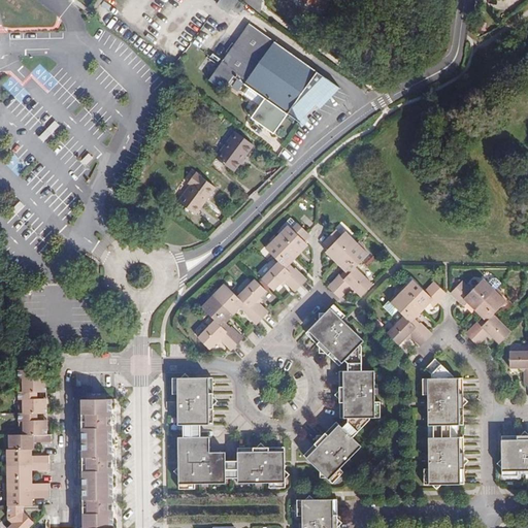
[(236,15),(245,4),(239,0),(219,0),(219,1),(236,15)]
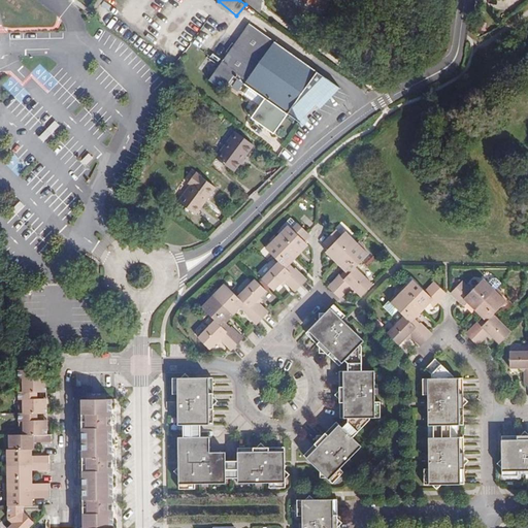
[(299,0),(304,2),(303,4),(307,6),(308,3),(325,9),(328,0),(299,0)]
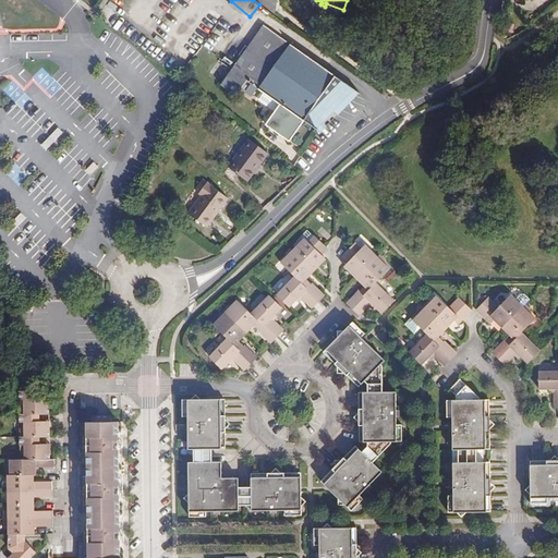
[(381,11),(391,14),(393,8),(385,4),(381,11)]
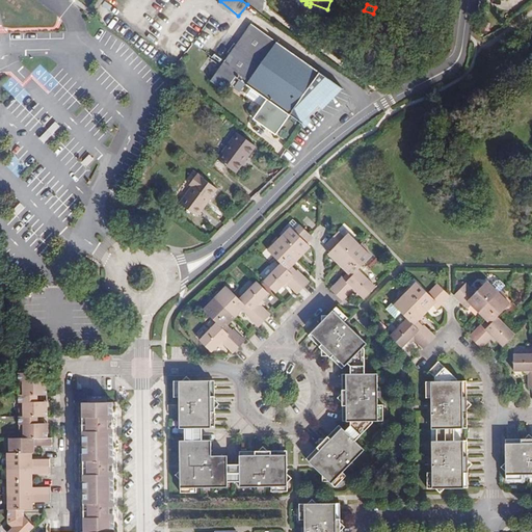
[(345,85),(251,23),(210,80),(223,89),(228,84),(230,85),(236,77),(266,99),(254,115),(277,131),(290,115),(306,127),(345,85)]
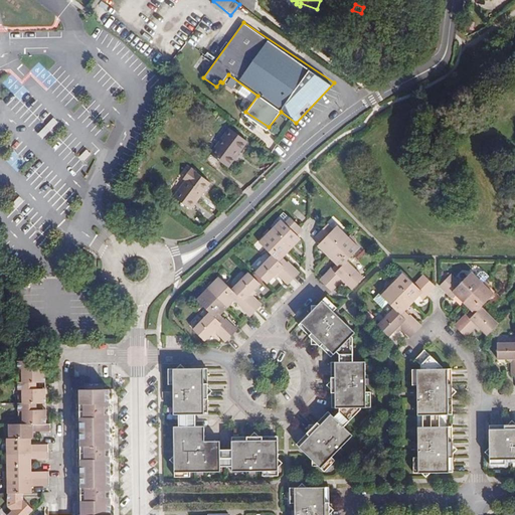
[(311,39),(318,43),(322,38),(315,34),(311,39)]
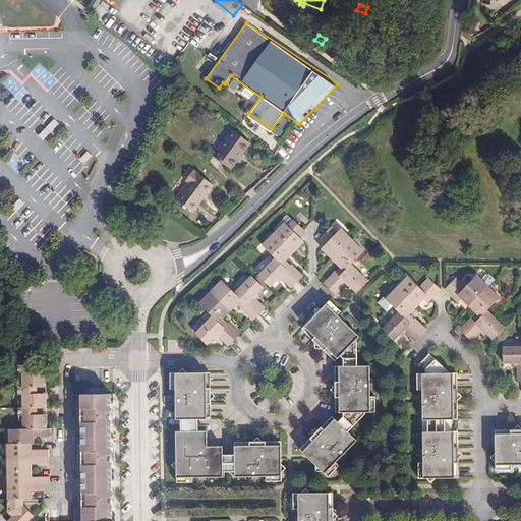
[(232,130),(214,156),(231,169),(250,143),(232,130)]
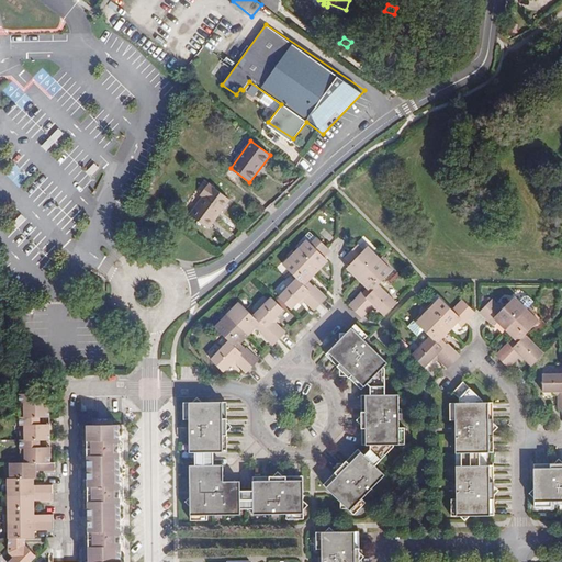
[(209,229),(229,200),(209,183),(201,194),(203,197),(190,215),(209,229)]
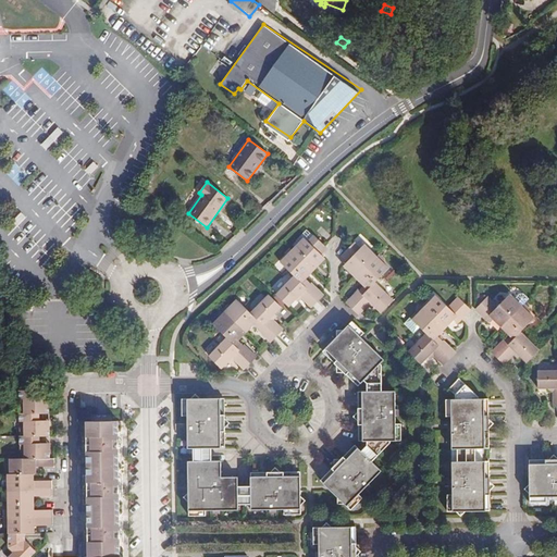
[(304,245),(298,240),(291,249),(292,250),(288,254),(287,252),(284,255),(277,261),(286,270),(293,275),(275,294),(288,306),(294,300),(297,296),(300,298),(311,308),(317,301),(324,294),(311,282),(309,283),(306,279),(304,277),(308,272),(310,274),(313,271),(316,268),(313,267),(317,262),(319,264),(325,258),(321,254),(327,247),(325,244),(314,233),(304,245)]
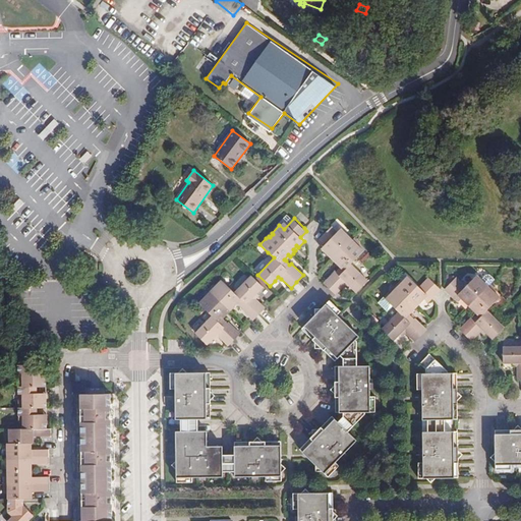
[(338,264),(340,266),(337,268),(335,268),(324,280),(337,293),(346,283),(348,280),(353,284),(358,289),(368,279),(351,262),(361,251),(355,246),(356,244),(351,239),(353,238),(345,231),(342,235),(337,230),(331,225),(320,238),(325,244),(322,248),(327,253),(329,251),(333,254),(331,256),(335,261),(337,258),(340,261),(338,264)]
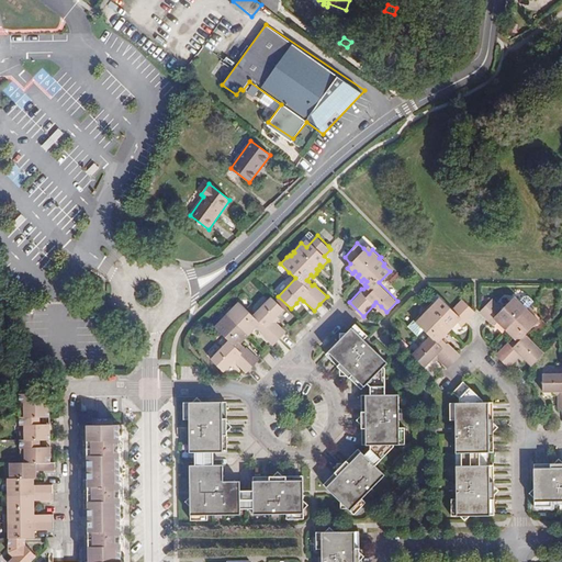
[(369,254),(372,249),(367,244),(363,248),(369,254)]
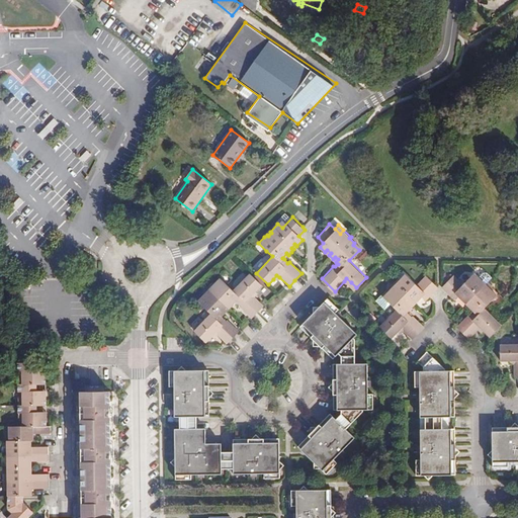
[(349,238),(354,243),(358,239),(353,235),(351,237),(349,238)]
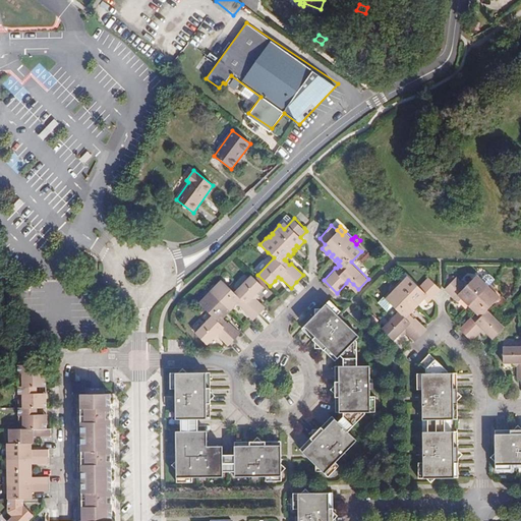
[(403,330),(405,332),(413,339),(415,341),(426,329),(409,311),(411,309),(409,307),(412,305),(413,307),(419,301),(417,300),(419,297),(421,299),(424,296),(429,300),(443,287),(430,276),(421,285),(410,274),(397,286),(398,288),(395,291),(392,288),(390,290),(384,296),(398,311),(383,328),(394,339),(399,333),(403,330)]
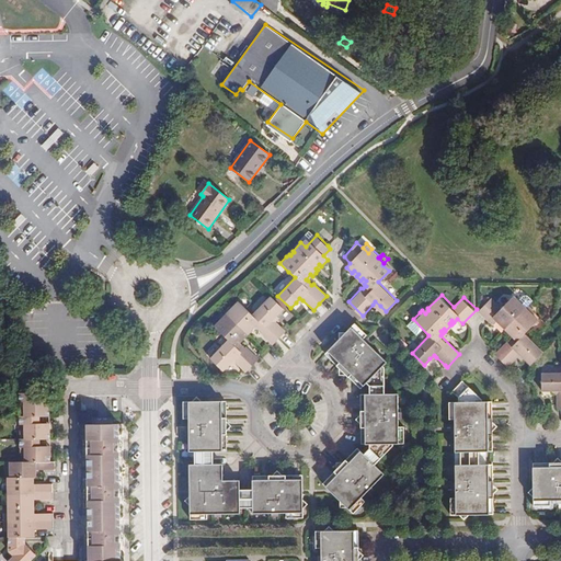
[(496,322),(501,324),(503,322),(506,325),(504,329),(506,330),(508,333),(510,330),(513,333),(511,335),(513,338),(510,340),(508,339),(495,352),(508,364),(517,355),(519,353),(525,356),(531,363),(544,352),(524,332),(540,316),(535,310),(531,315),(527,310),(529,308),(515,295),(504,307),(492,295),(479,309),(494,324),(496,322)]
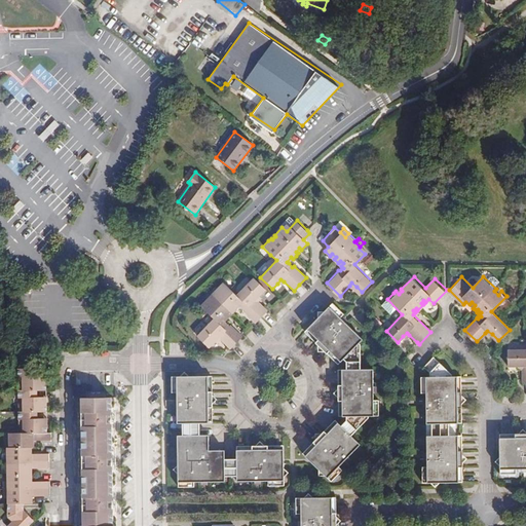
[(232,348),(237,342),(243,336),(231,324),(229,326),(225,322),(232,313),(239,306),(257,323),(262,316),(268,309),(258,300),(256,298),(260,293),(264,288),(255,278),(254,279),(253,277),(236,295),(230,289),(224,283),(222,280),(216,287),(218,289),(213,294),(210,298),(208,296),(207,297),(200,304),(209,312),(211,313),(215,317),(202,331),(200,336),(210,346),(216,340),(219,337),(222,339),(232,348)]
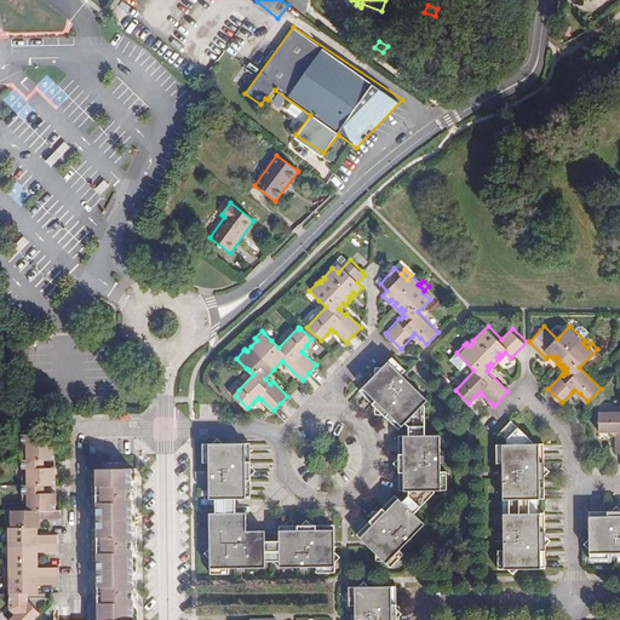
[(247,351),(251,346),(257,340),(254,338),(252,337),(246,343),(241,349),(244,350),(245,349),(247,351)]
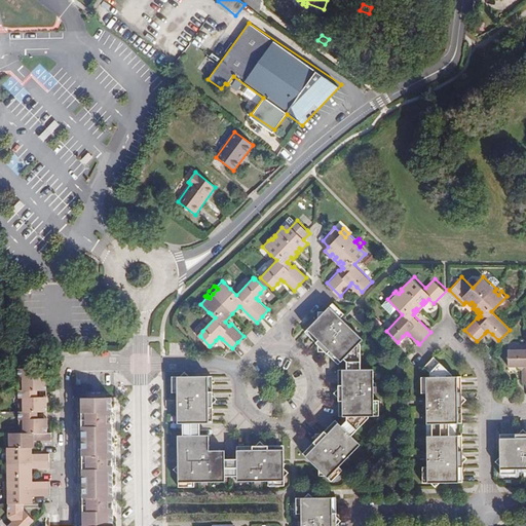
[(401,289),(397,286),(391,291),(393,293),(396,291),(399,294),(402,291),(401,289)]
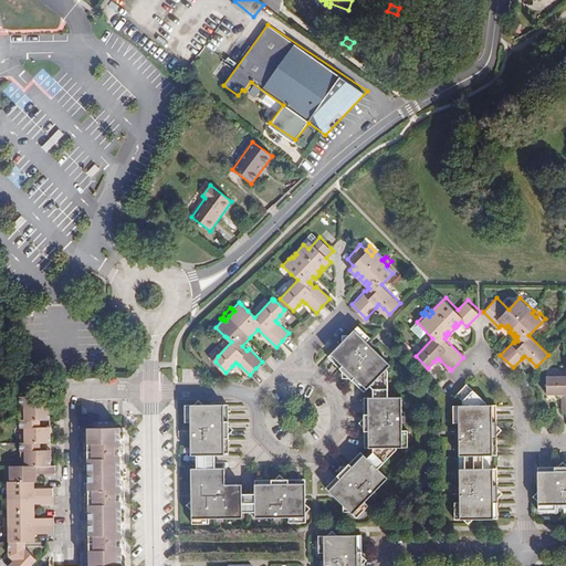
[(404,428),(404,395),(390,395),(390,368),(388,366),(392,362),(368,339),(358,331),(362,326),(358,324),(353,328),(352,328),(328,354),(366,390),(371,384),(375,387),(375,395),(365,395),(364,448),(375,448),(374,451),(368,458),(362,451),(326,489),(357,517),(360,513),(357,510),(365,500),(388,475),(379,468),(398,448),(410,448),(410,441),(404,441),(404,428)]
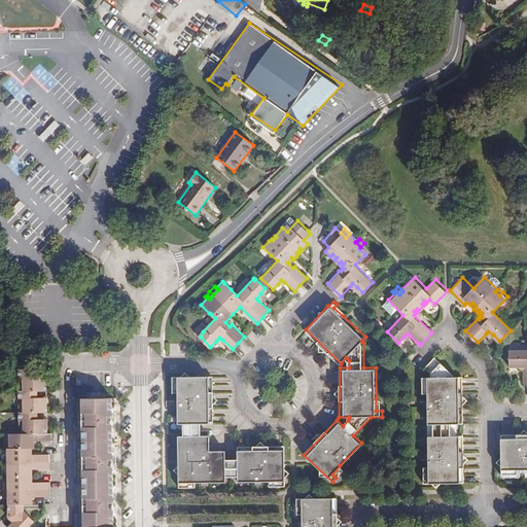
[(346,312),(337,304),(334,308),(343,316),(346,312)]
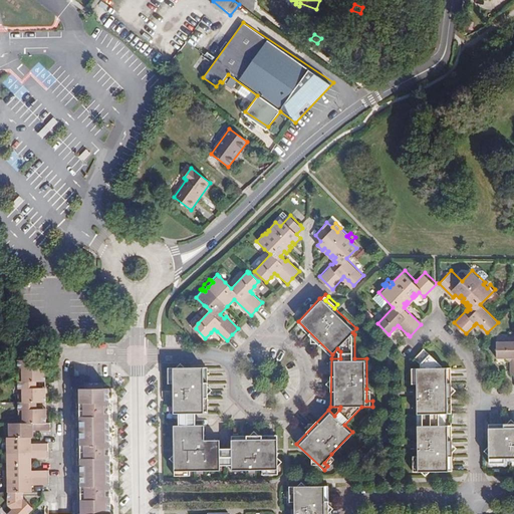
[(513,372),(513,341),(498,342),(498,357),(505,357),(512,357),(512,360),(512,373),(513,372)]
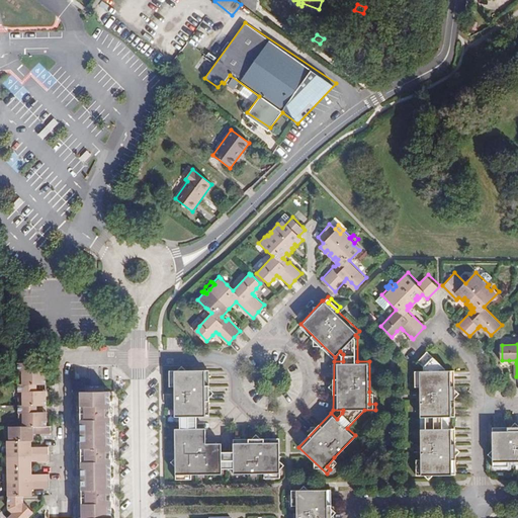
[(5,517),(27,517),(32,513),(23,502),(23,496),(32,495),(32,489),(48,489),(48,473),(31,473),(31,461),(47,461),(47,446),(31,446),(31,441),(33,441),(33,434),(50,434),(49,426),(46,426),(46,412),(36,412),(36,406),(46,406),(45,391),(36,391),(36,384),(45,385),(45,370),(35,369),(34,362),(16,361),(16,377),(19,377),(20,383),(16,383),(17,393),(20,393),(20,398),(16,398),(17,419),(20,419),(20,426),(7,426),(7,440),(5,441),(6,467),(2,467),(2,490),(6,491),(6,509),(10,513),(5,517)]
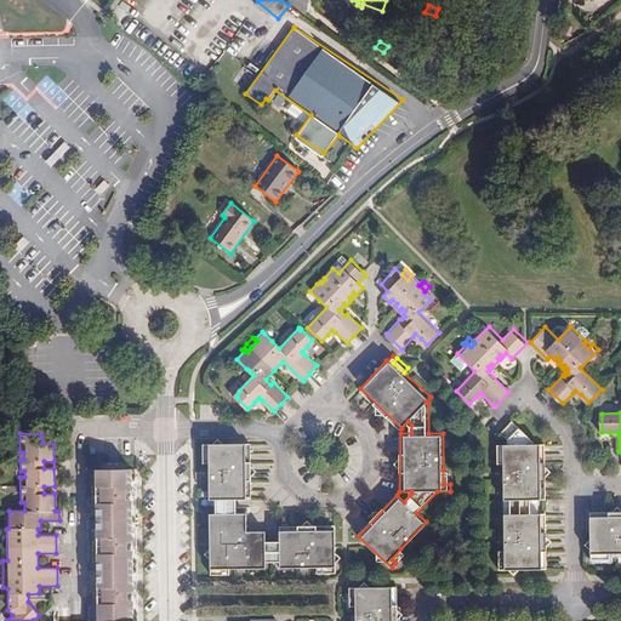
[(231,499),(240,499),(254,497),(255,443),(227,443),(214,443),(214,449),(214,463),(214,499),(221,499),(231,499)]
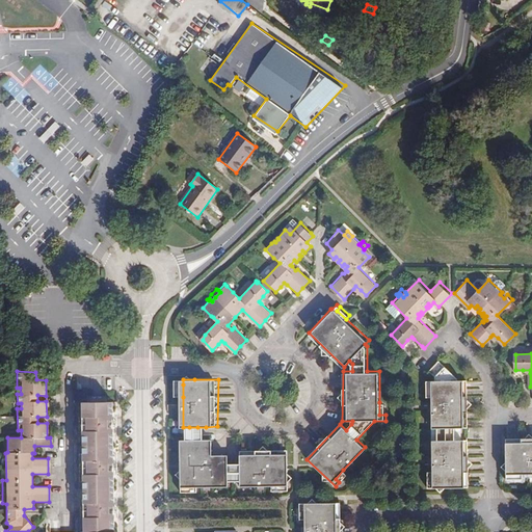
[(428,386),(434,384),(434,397),(434,427),(440,427),(440,439),(434,439),(434,471),(434,483),(429,483),(429,486),(470,486),(469,439),(456,439),(456,427),(469,427),(469,379),(429,379),(428,386)]
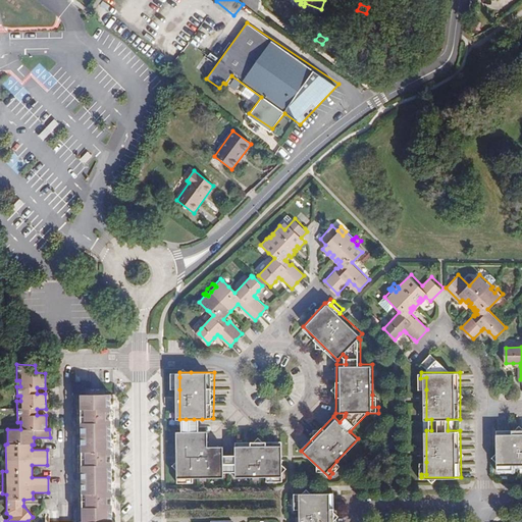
[(82,390),(82,394),(72,395),(74,520),(83,520),(87,519),(97,517),(114,518),(112,390),(105,390),(105,385),(88,386),(88,390),(82,390)]
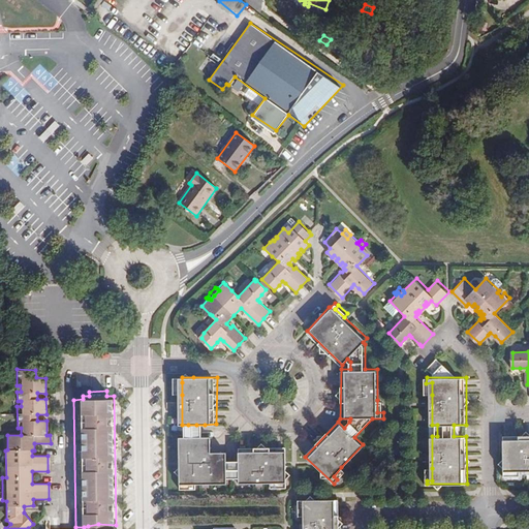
[(206,436),(205,425),(196,425),(188,425),(189,436),(196,436),(206,436)]
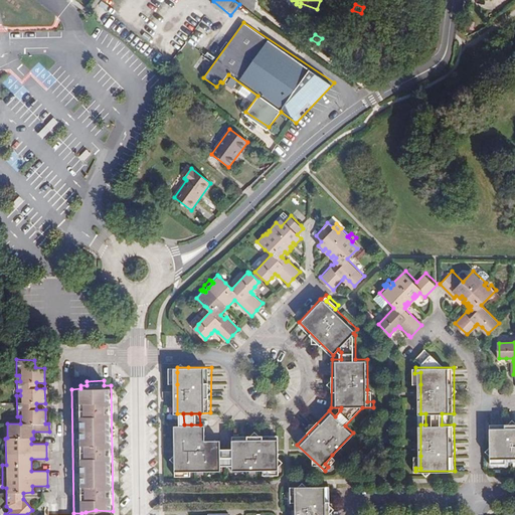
[(514,422),(488,423),(489,463),(495,463),(495,459),(507,458),(514,458),(514,422)]
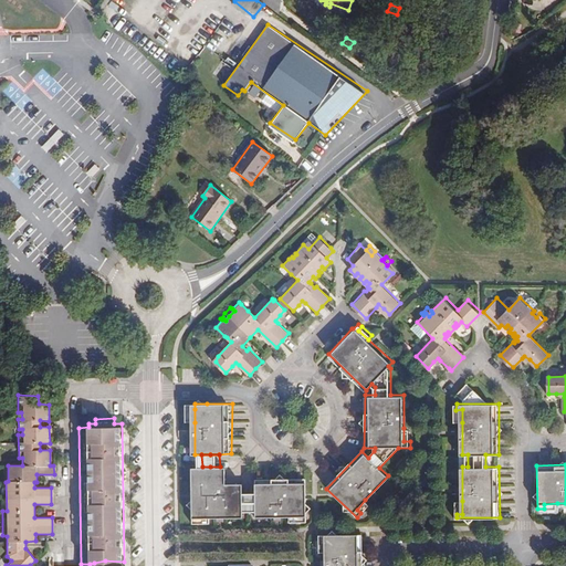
[(202,467),(196,467),(196,523),(203,523),(203,517),(215,517),(248,517),(248,511),(247,492),(247,482),(229,483),(229,465),(220,467),(210,467),(202,467)]
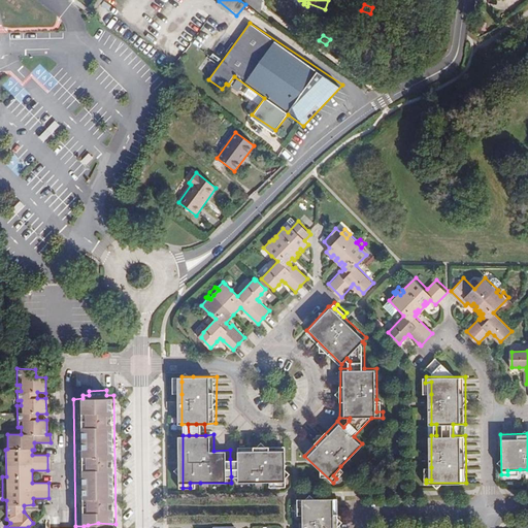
[(240,459),(240,476),(240,483),(273,483),(285,483),(288,483),(288,447),(240,447),(240,459)]
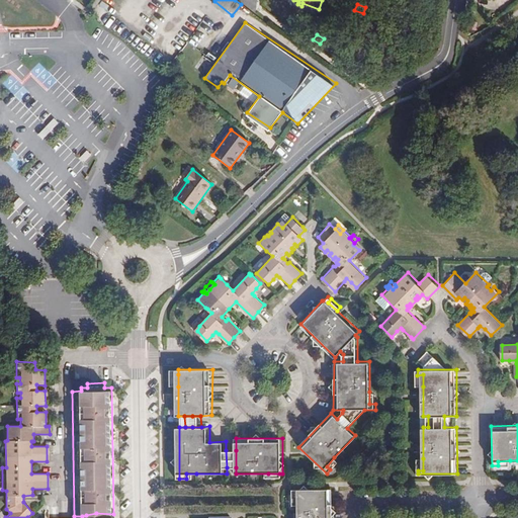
[(226,450),(227,467),(236,467),(236,450),(226,450)]
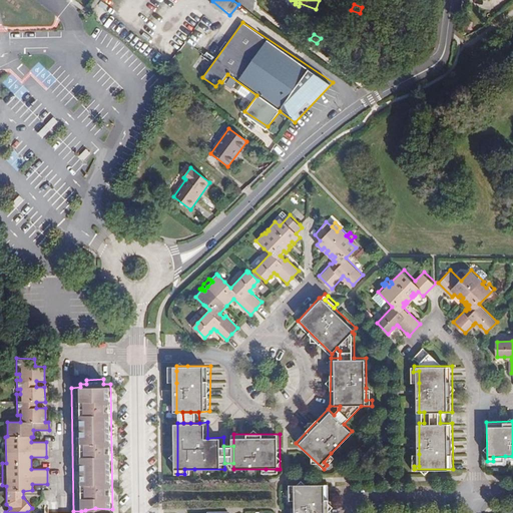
[(324,462),(327,465),(335,456),(331,453),(324,462)]
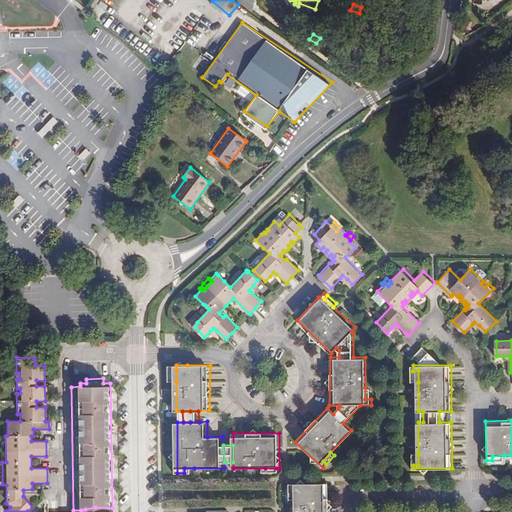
[(329,511),(329,483),(290,483),(290,491),(295,490),(295,502),(295,508),(295,511),(329,511)]
